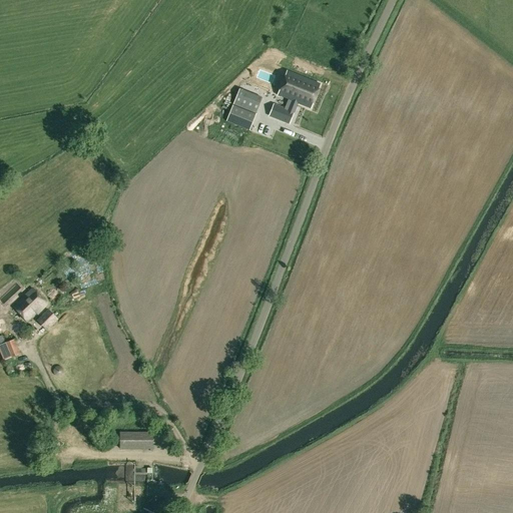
[(253,80),(251,85),(259,88),(268,68),(257,63),(249,78),(253,80)]
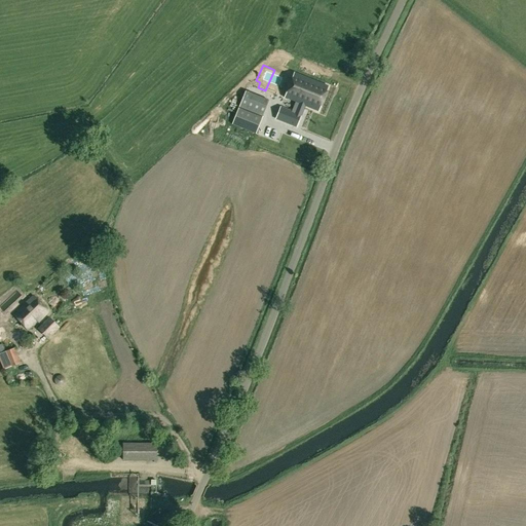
[(295,113),(280,108),(275,119),(296,127),(304,107),(317,112),(328,87),(294,74),(284,99),(298,104),(295,113)]
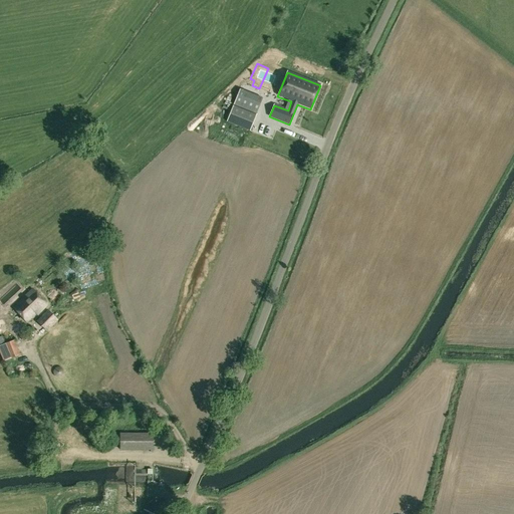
[(249,131),(255,116),(233,106),(227,121),(249,131)]
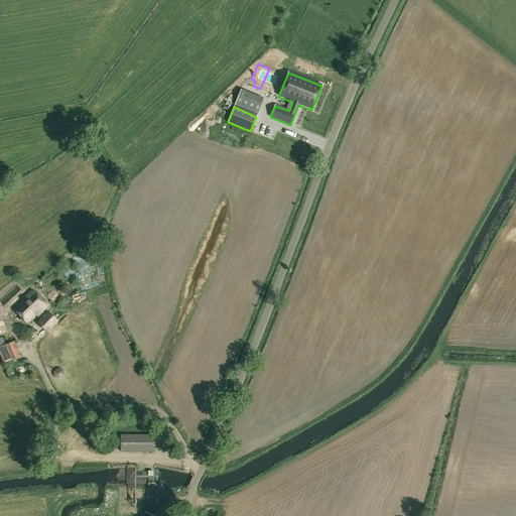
[(256,125),(255,131),(268,134),(269,128),(256,125)]
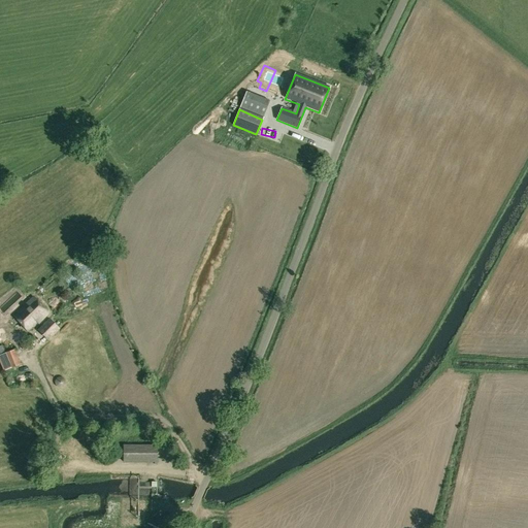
[(48,314),(33,298),(13,317),(28,331),(37,322),(38,323),(48,314)]
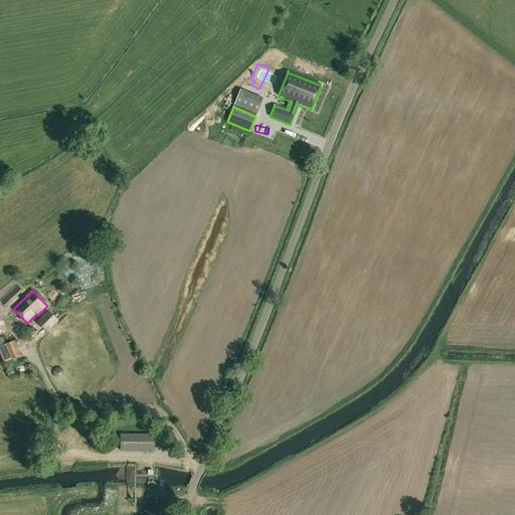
[(36,323),(45,332),(57,321),(48,312),(36,323)]
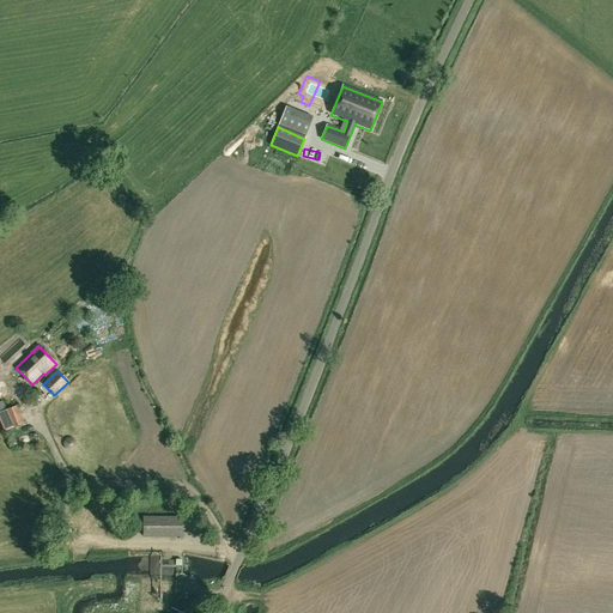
[(10,410),(6,411),(13,428),(24,423),(17,406),(10,410)]
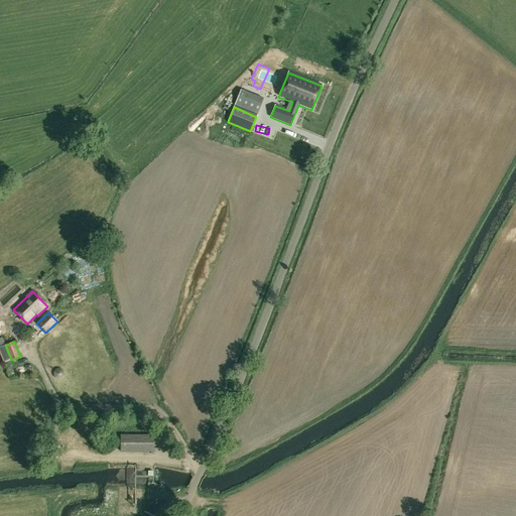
[(90,443),(97,437),(91,430),(84,437),(90,443)]
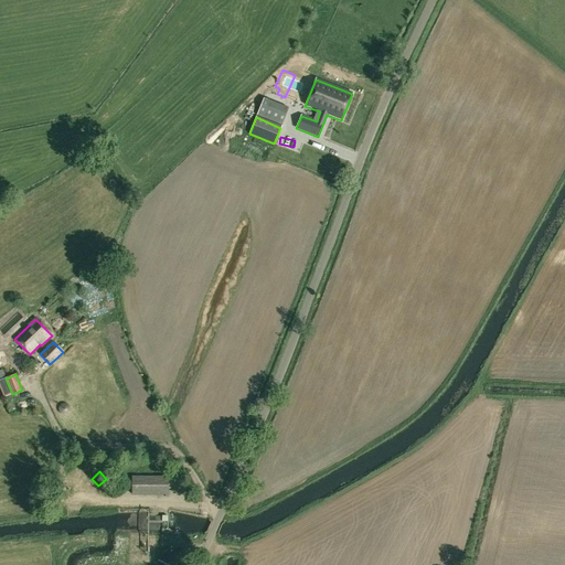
[(168,494),(168,477),(132,477),(132,494),(168,494)]
